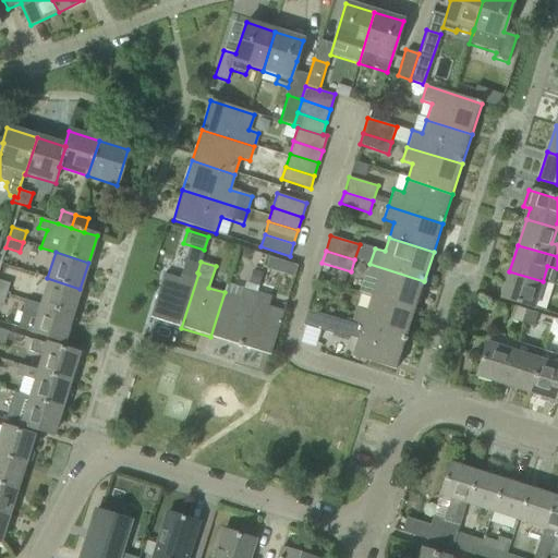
[(375,281),(370,296),(414,311),(416,304),(419,305),(423,291),(421,291),(424,281),(370,264),(365,279),(375,281)]
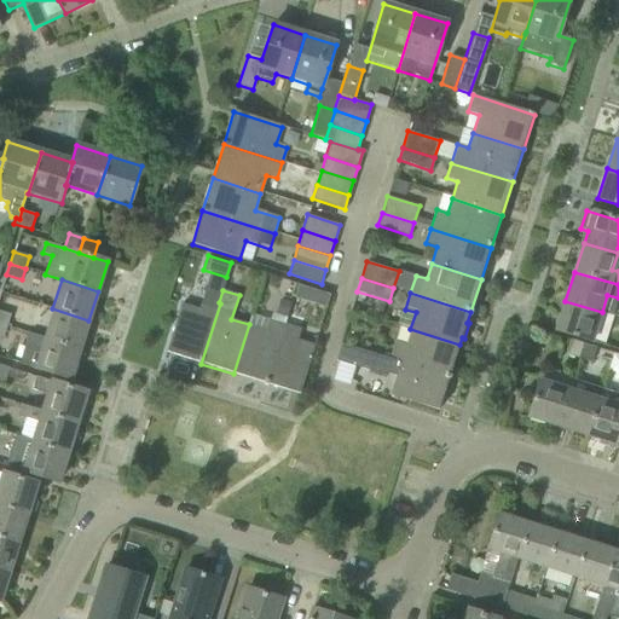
[(167,353),(201,364),(220,304),(219,302),(202,298),(198,308),(181,304),(167,353)]
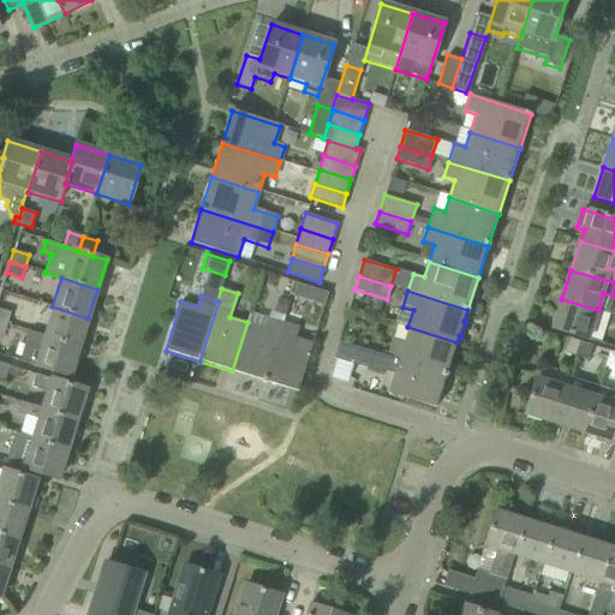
[(598,310),(561,299),(553,328),(589,340),(598,310)]
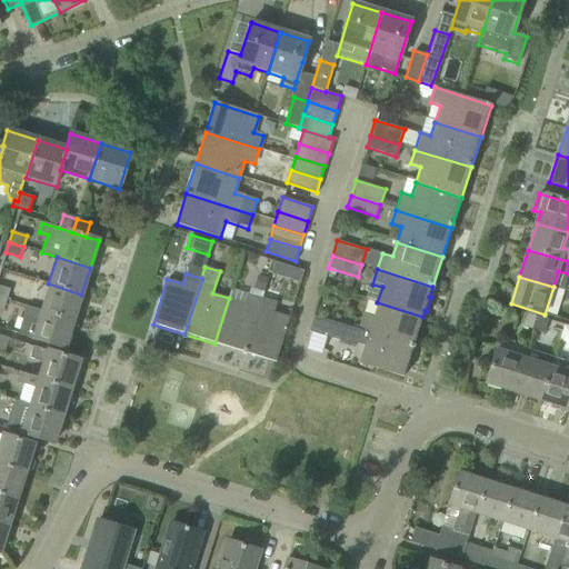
[(48,283),(40,310),(40,311),(73,321),(81,295),(48,283)]
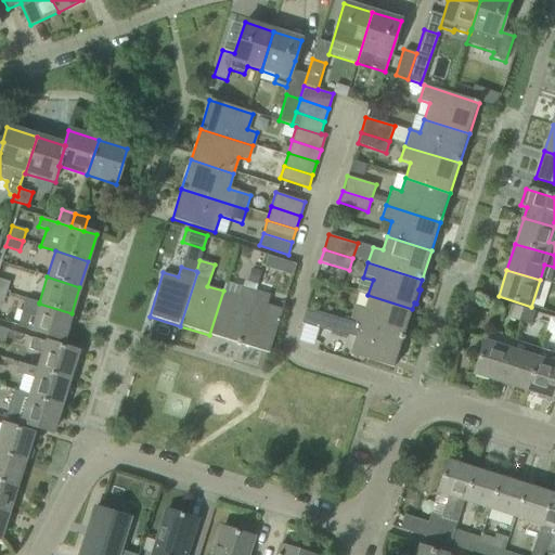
[(0,279),(0,291),(5,293),(9,282),(0,279)]
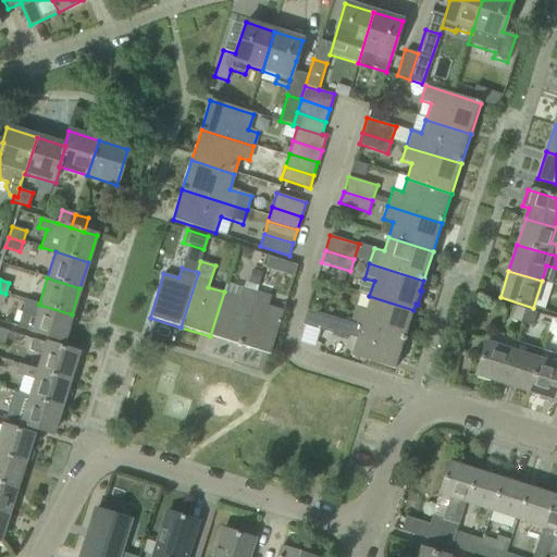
[(210,336),(239,346),(257,292),(242,286),(238,296),(224,292),(210,336)]
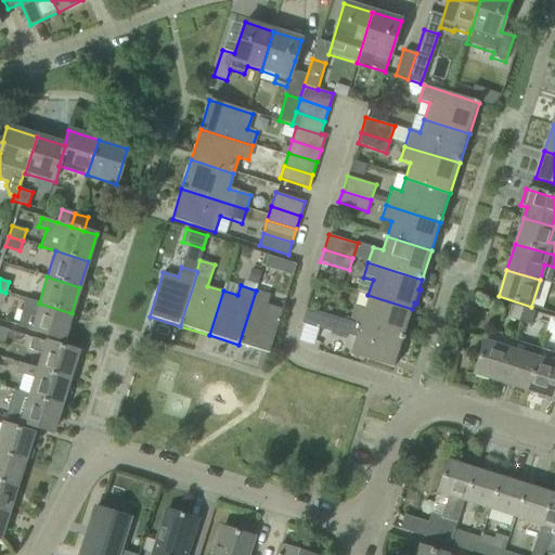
[(256,291),(239,345),(269,353),(282,310),(267,305),(270,295),(256,291)]
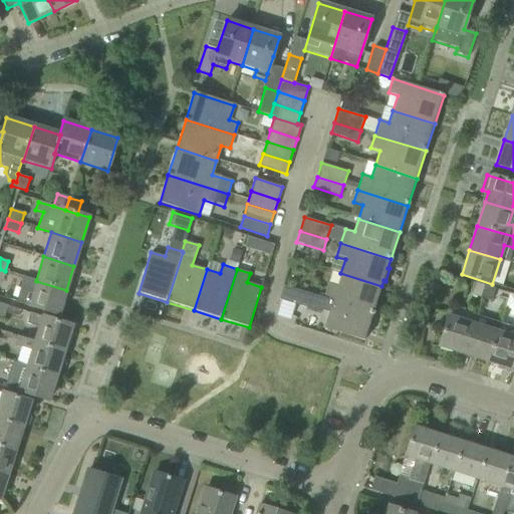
[(314,285),(311,293),(311,295),(372,314),(381,286),(340,273),(336,285),(327,283),(325,288),(314,285)]
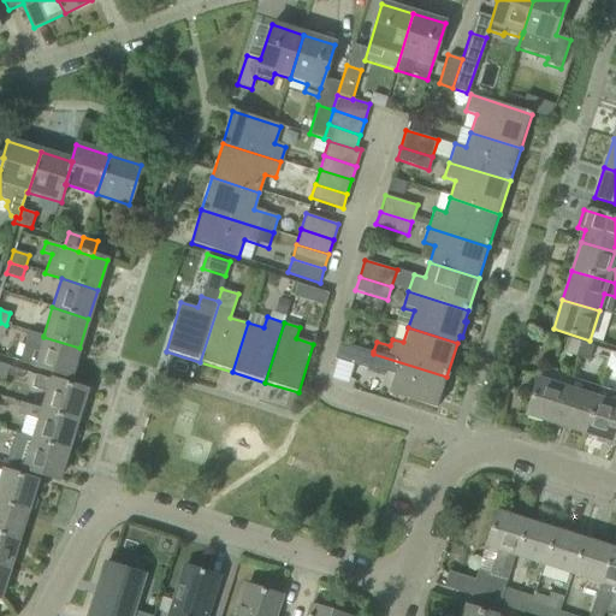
[(43,337),(43,336),(28,331),(24,343),(40,348),(34,367),(70,378),(80,348),(43,337)]
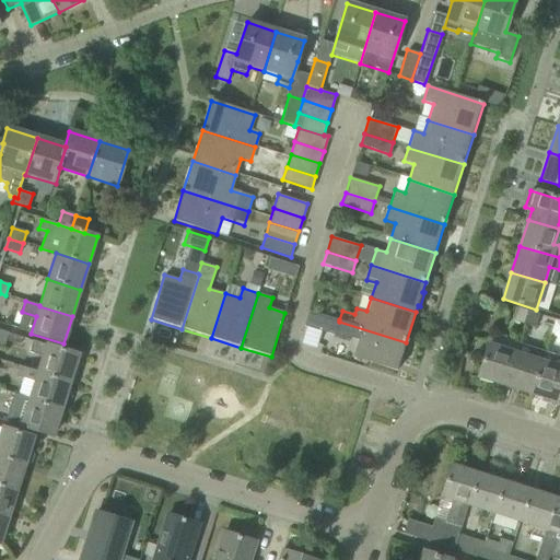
[(512,321),(525,325),(529,311),(517,307),(512,321)]
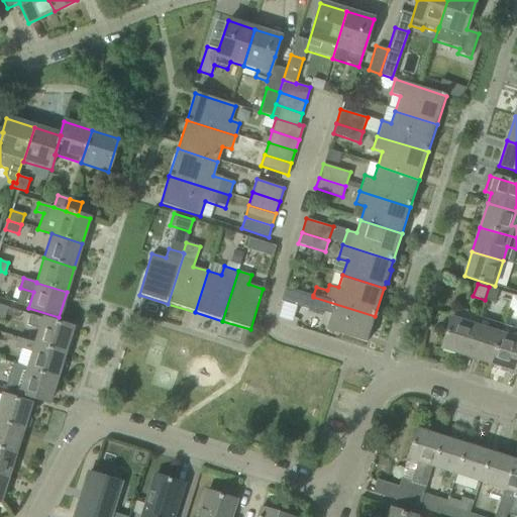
[(489,287),(485,300),(493,302),(498,290),(489,287)]
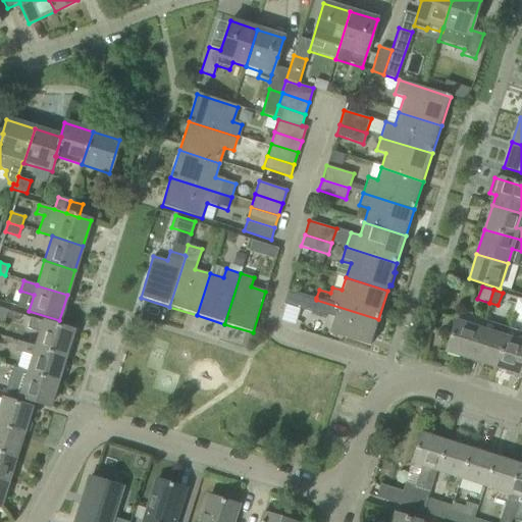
[(316,300),(316,298),(315,298),(313,305),(325,309),(324,315),(332,318),(328,333),(369,347),(378,319),(316,300)]
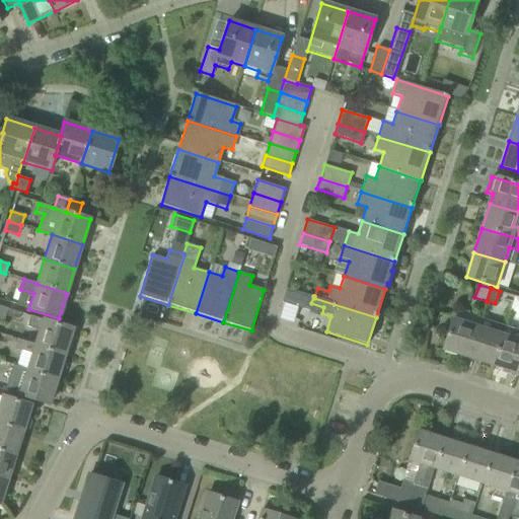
[(0,319),(4,320),(5,315),(17,319),(19,312),(8,308),(0,305),(0,319)]
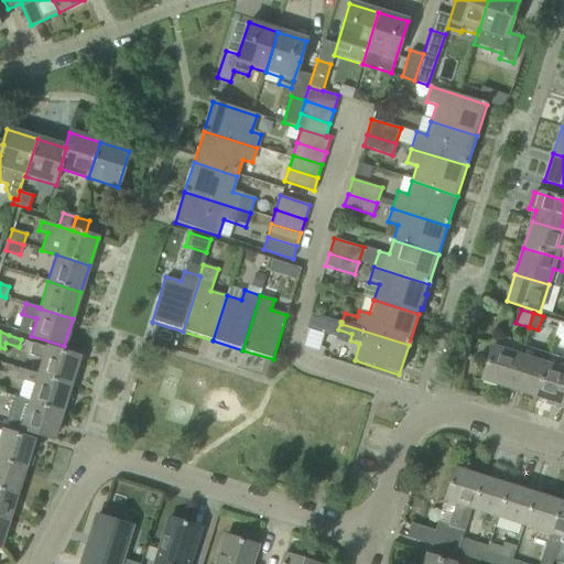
[(42,358),(36,372),(36,375),(69,386),(78,358),(32,344),(29,355),(42,358)]
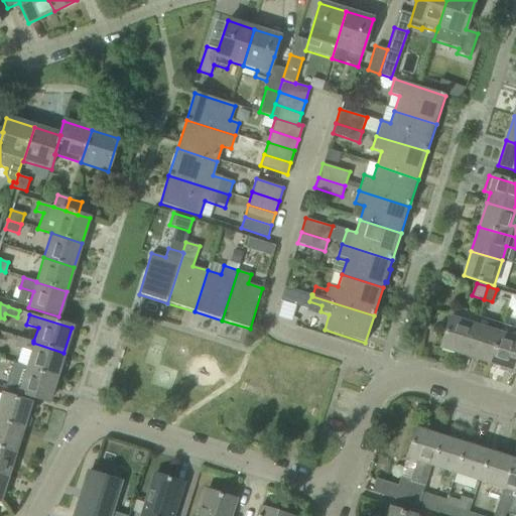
[(440,348),(466,356),(475,327),(449,318),(440,348)]
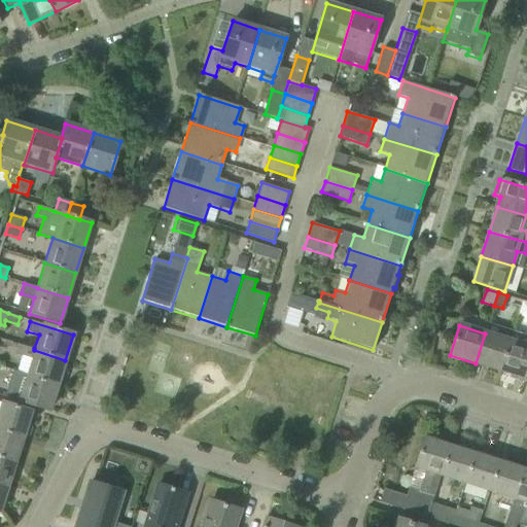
[(476,363),(500,371),(513,330),(501,327),(498,338),(485,334),(476,363)]
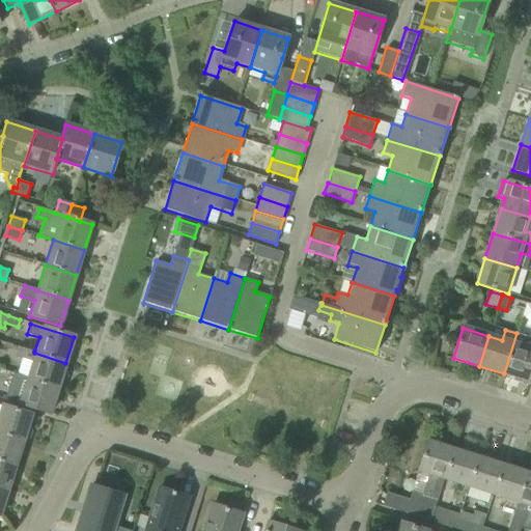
[(529,386),(530,382),(529,382),(530,374),(530,337),(516,333),(504,373),(520,379),(518,383),(528,386),(529,386)]
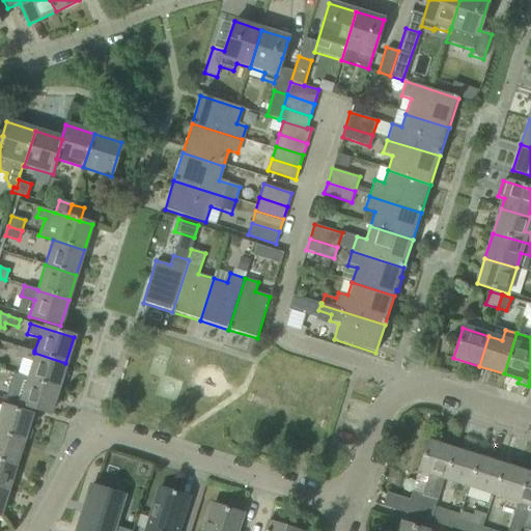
[(31,362),(27,378),(26,379),(58,388),(59,385),(61,386),(64,384),(67,375),(65,373),(63,372),(65,363),(34,353),(34,351),(18,346),(15,357),(31,362)]
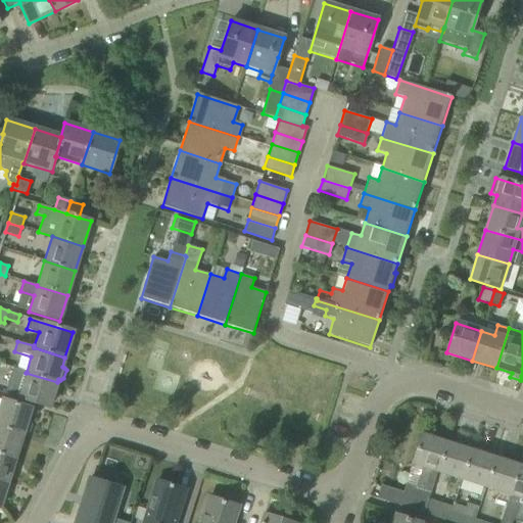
[(26,373),(27,372),(11,367),(3,392),(17,397),(49,408),(57,382),(26,373)]
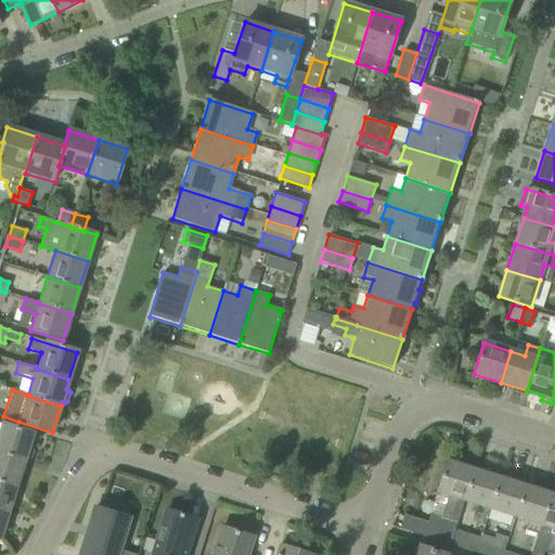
[(1,424),(0,425),(0,452),(25,461),(25,460),(27,461),(31,460),(34,451),(31,448),(29,447),(34,434),(1,424)]
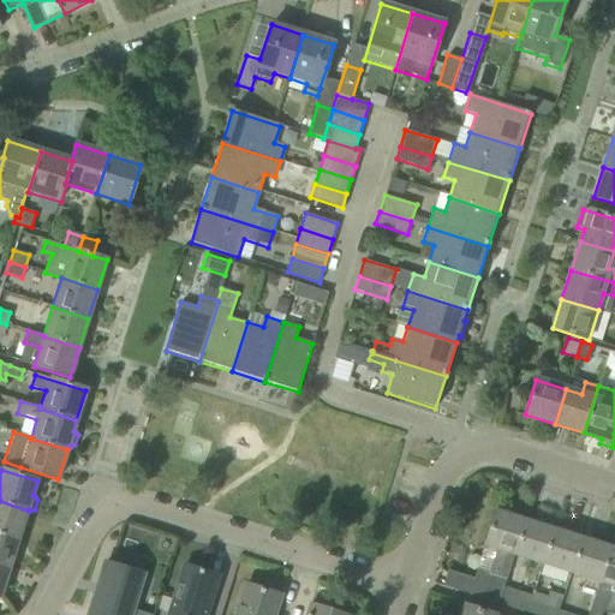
[(0,501),(0,533),(18,539),(28,511),(0,501)]
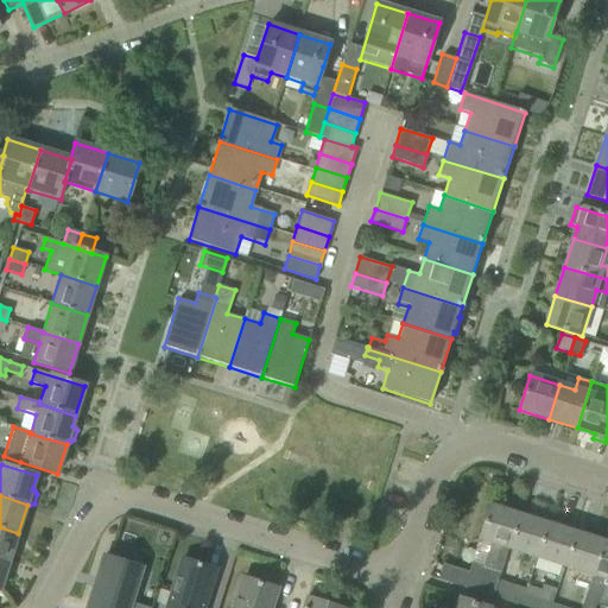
[(464,588),(492,597),(495,586),(496,586),(507,549),(519,514),(489,505),(479,540),(491,544),(483,567),(472,563),(464,588)]
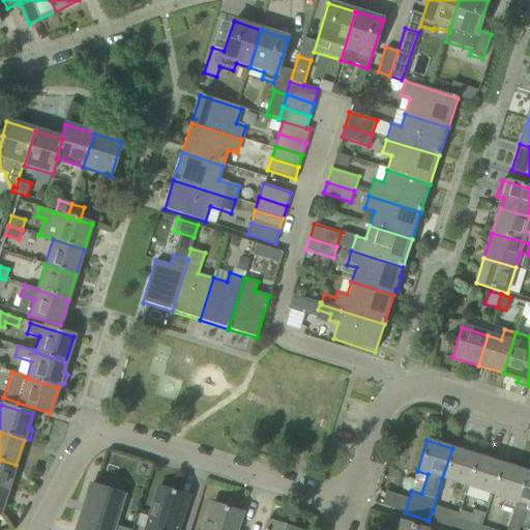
[(467,487),(476,455),(452,448),(442,478),(467,487)]
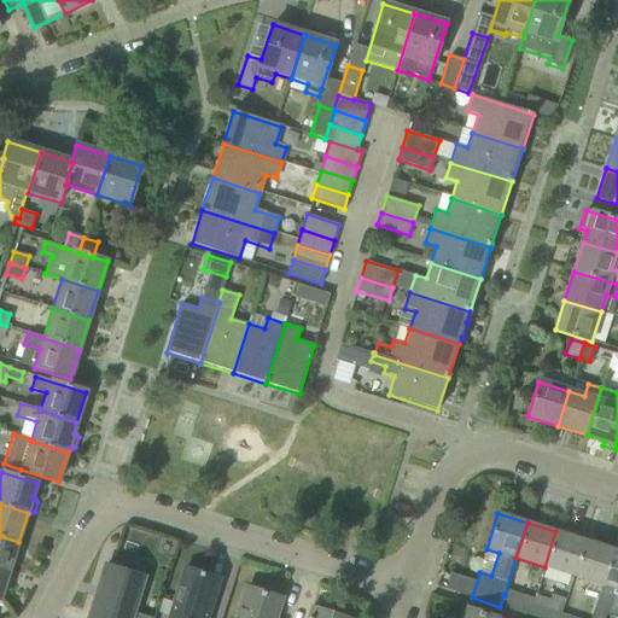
[(573,576),(584,541),(555,531),(544,567),(573,576)]
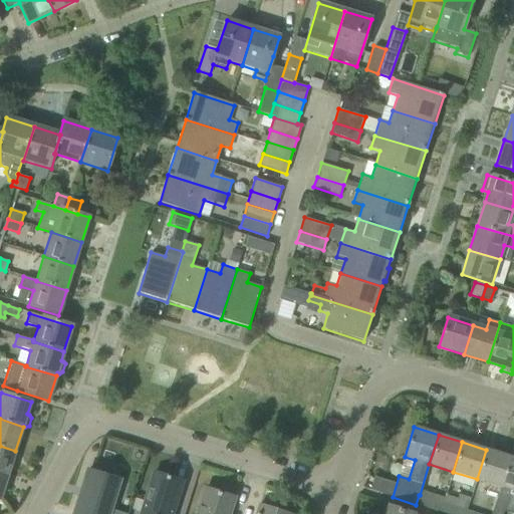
[(0,446),(0,472),(8,475),(15,451),(0,446)]
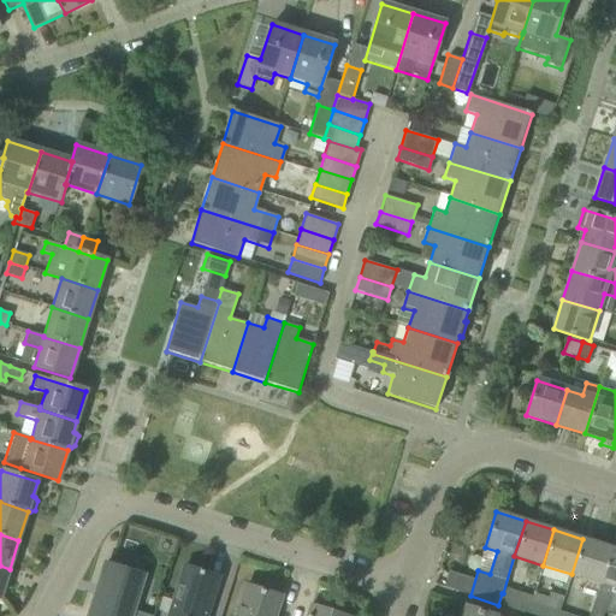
[(599,584),(611,548),(582,539),(572,574),(599,584)]
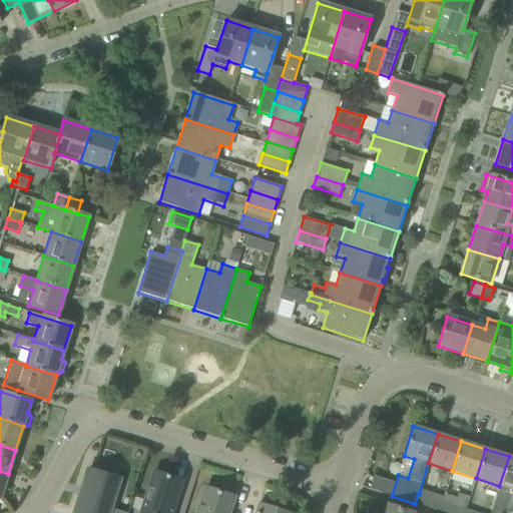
[(501,512),(510,489),(512,490),(512,457),(509,456),(499,486),(490,512),(501,512)]
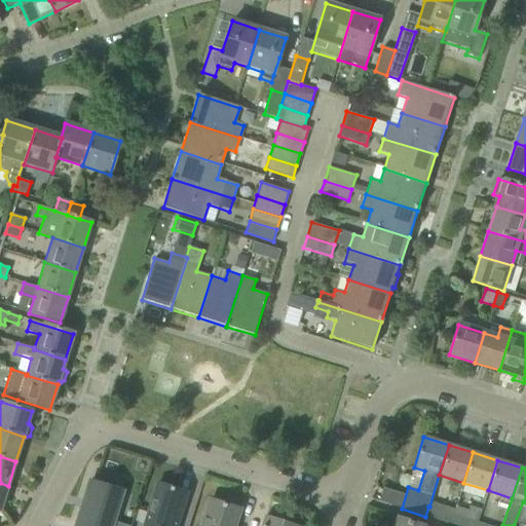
[(111,525),(121,491),(120,491),(122,484),(121,481),(113,479),(110,481),(108,487),(90,482),(76,525),(111,525)]
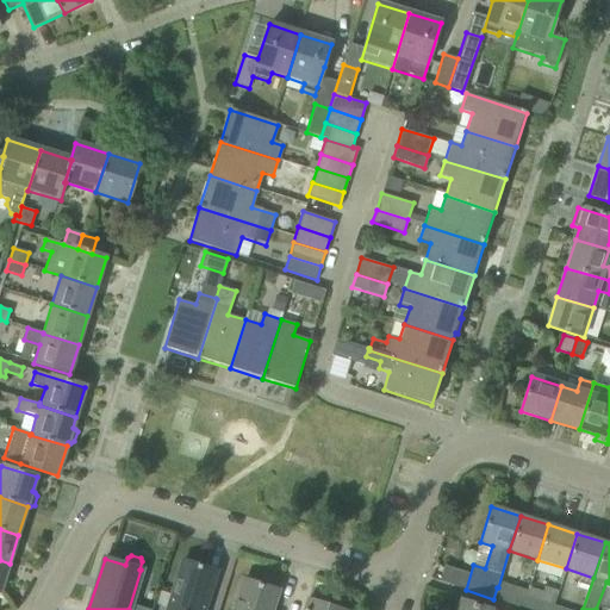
[(204,609),(210,595),(217,572),(182,561),(166,609),(204,609)]
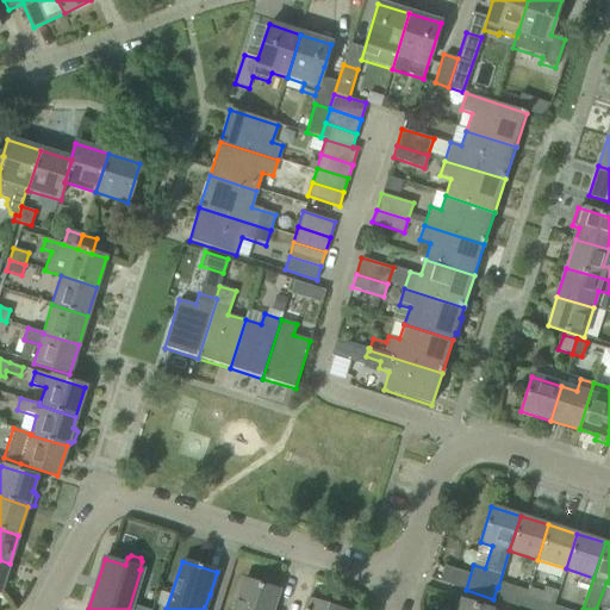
[(271,609),(278,591),(243,580),(234,609),(271,609)]
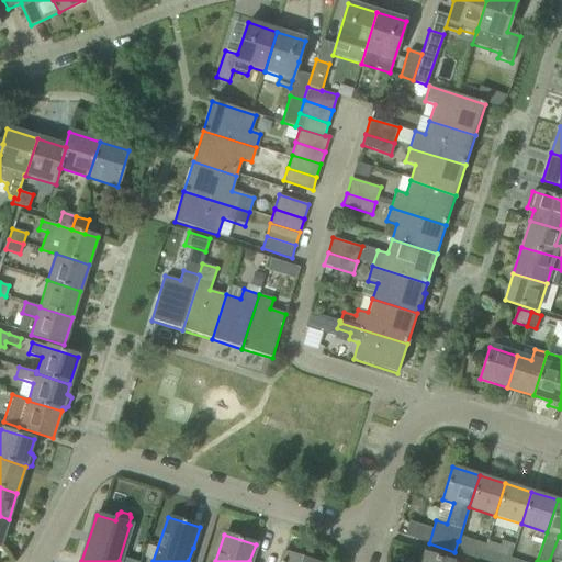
[(454,552),(481,560),(484,549),(459,541),(458,541),(454,552)]
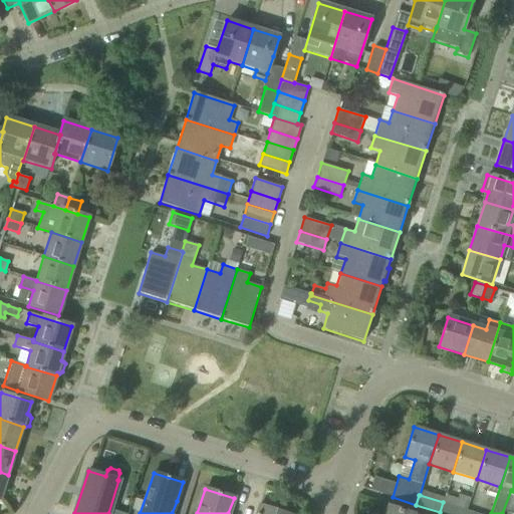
[(440,512),(445,513),(465,513),(467,510),(443,502),(440,512)]
